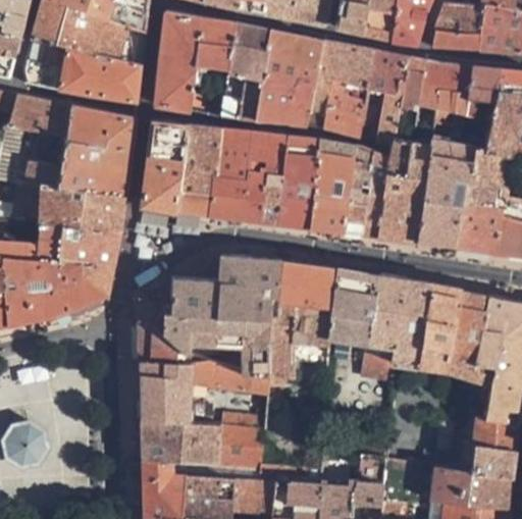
[(0,0),(0,35),(18,41),(29,0),(27,0),(0,0)]
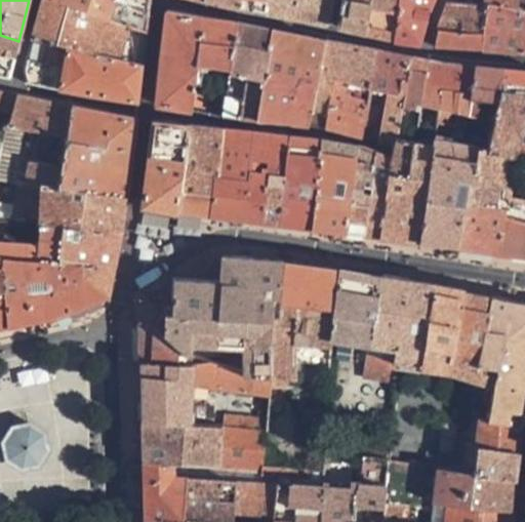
[(103,0),(44,0),(44,1),(144,35),(147,35),(148,16),(103,0)]
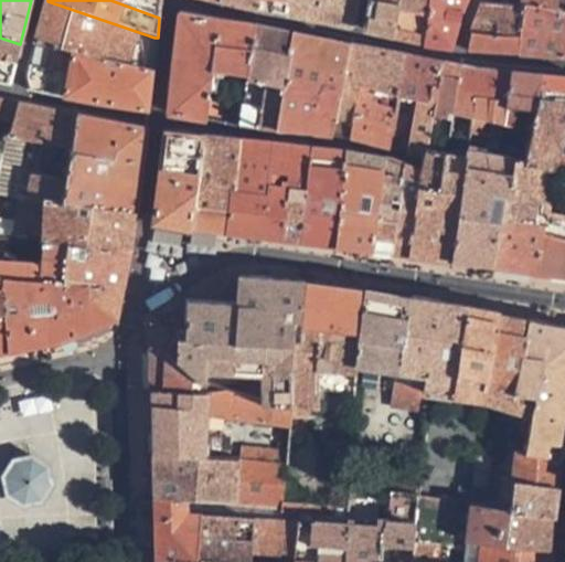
[(160,9),(160,0),(110,0),(159,18),(160,9)]
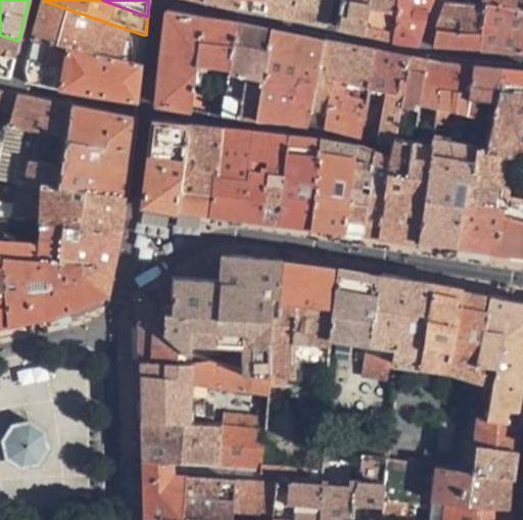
[(183,0),(198,4),(232,11),(294,22),(296,0),(183,0)]
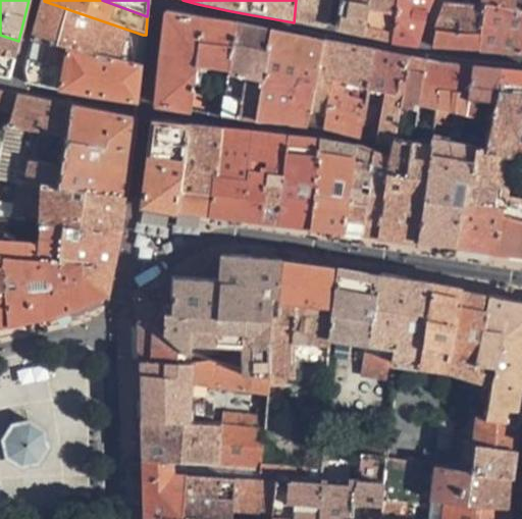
[(296,0),(294,22),(324,28),(329,0),(296,0)]
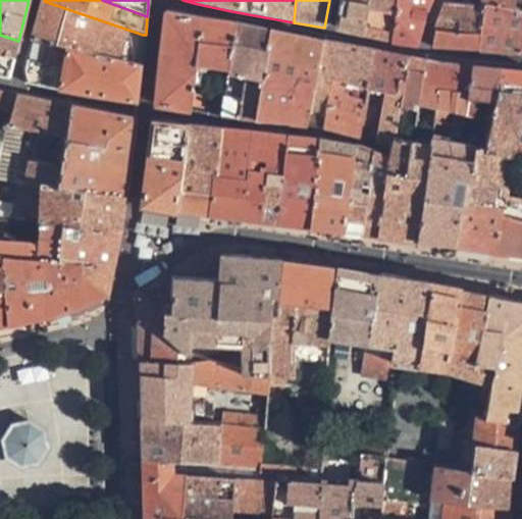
[(363,35),(369,0),(343,0),(337,30),(363,35)]
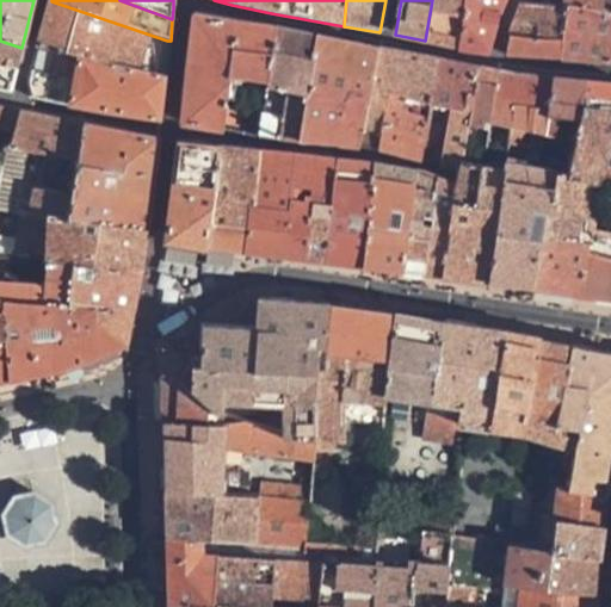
[(432,0),(425,41),(462,49),(471,0),(432,0)]
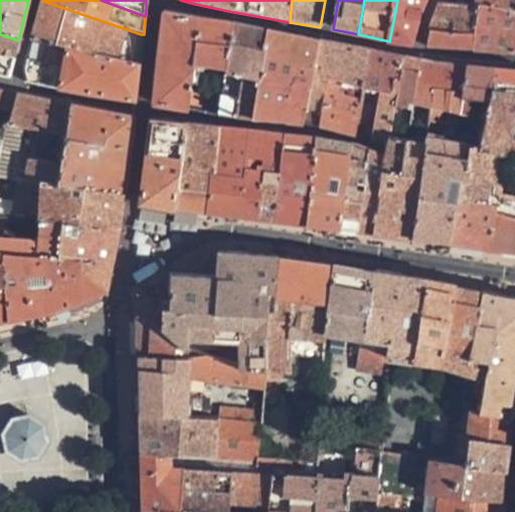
[(412,45),(420,19),(427,0),(397,0),(389,41),(412,45)]
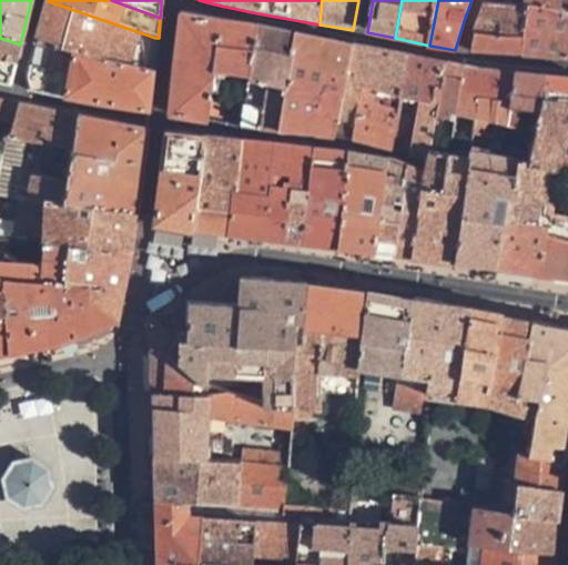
[(567,9),(567,0),(526,0),(526,7),(567,9)]
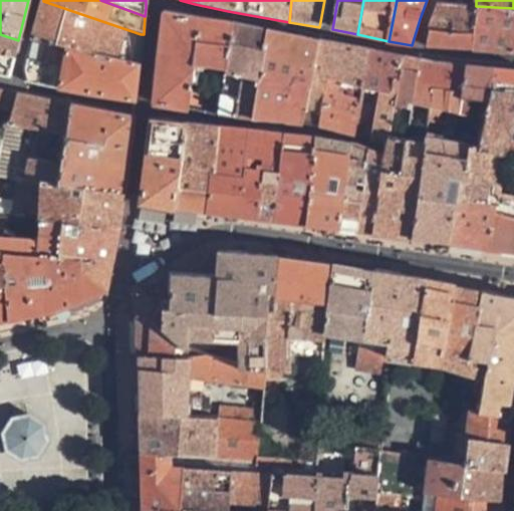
[(43,1),(31,42),(48,45),(138,63),(139,51),(141,34),(43,1)]
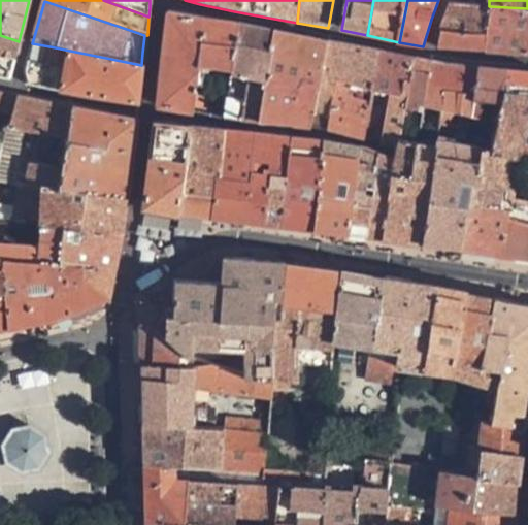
[(487,34),(489,6),(451,5),(440,32),(487,34)]
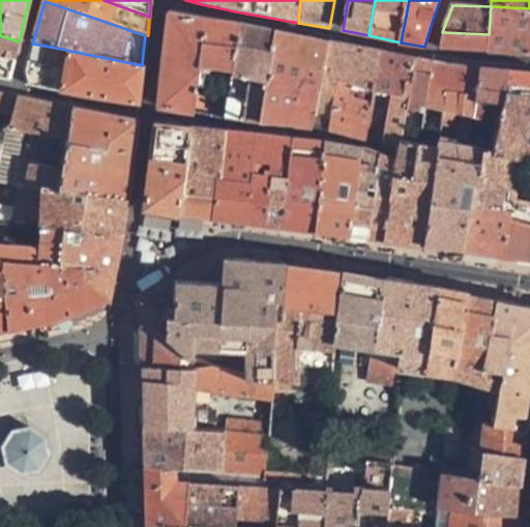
[(529,8),(491,6),(489,34),(487,53),(529,55),(529,8)]
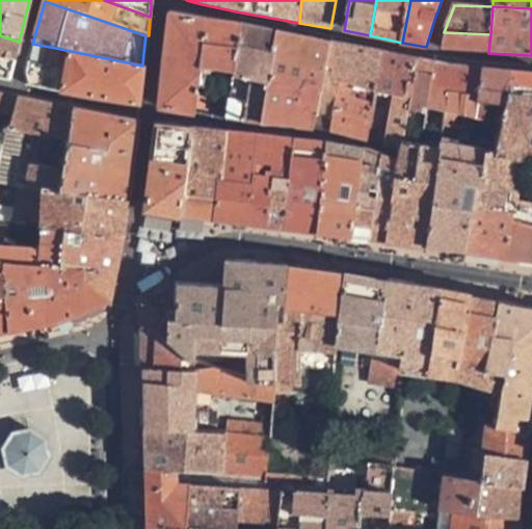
[(192,115),(200,70),(231,75),(238,25),(200,19),(169,14),(160,83),(157,110),(171,112),(192,115)]
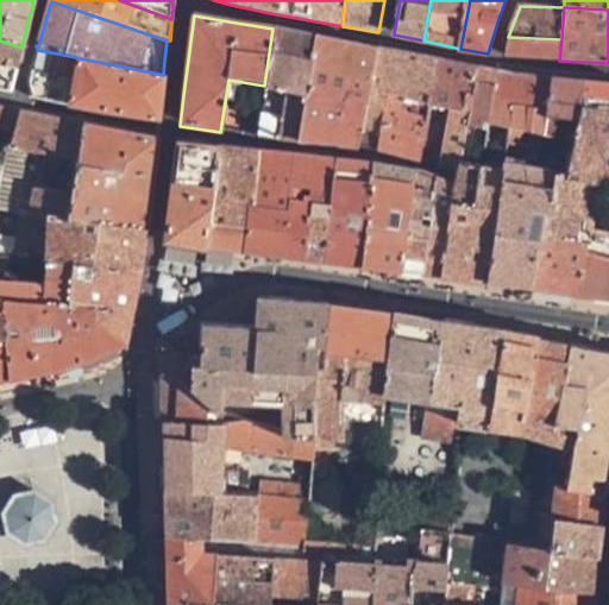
[(300,33),(272,29),(264,86),(256,138),(265,138),(278,139),(286,89),(306,93),(316,37),(300,33)]
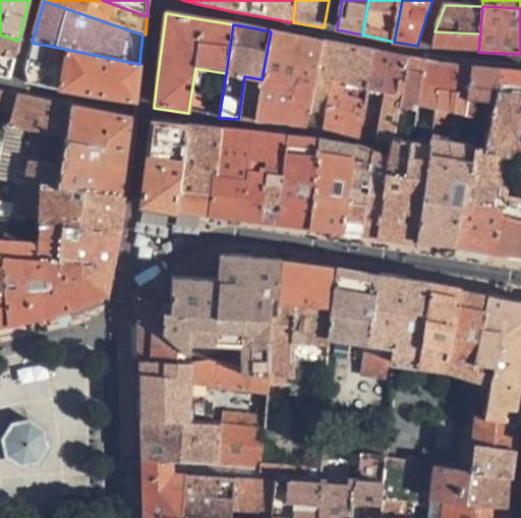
[(289,121),(304,121),(321,42),(295,37),(271,32),(262,79),(253,120),(289,121)]
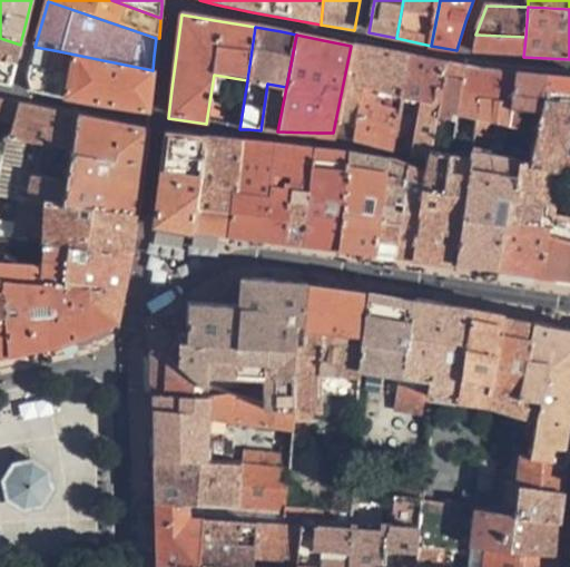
[(523,57),(526,37),(475,35),(472,54),(523,57)]
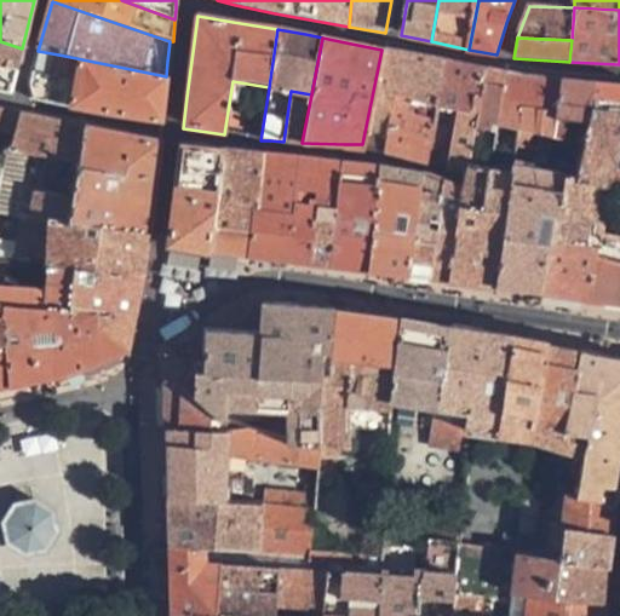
[(0,92),(10,95),(22,49),(0,41),(0,92)]
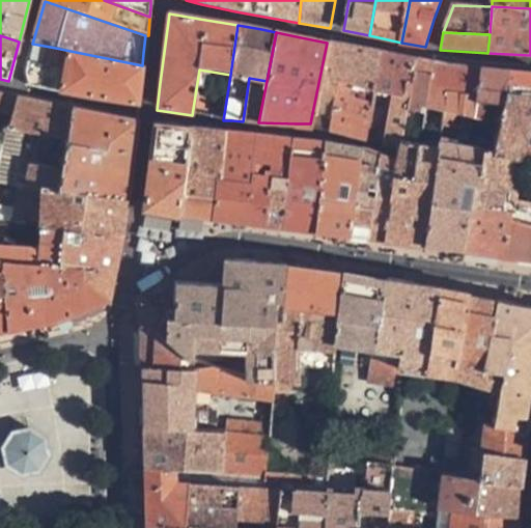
[(329,126),(366,134),(372,100),(381,54),(327,43),(310,123),(329,126)]
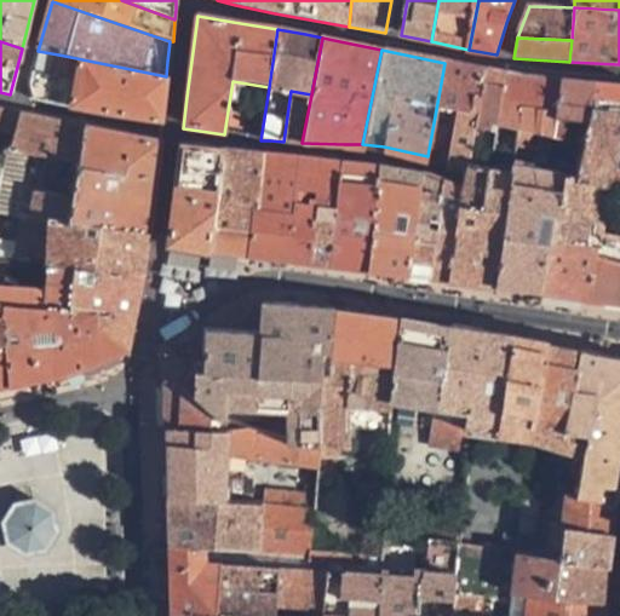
[(164,125),(168,78),(166,76),(58,55),(49,107),(164,125)]
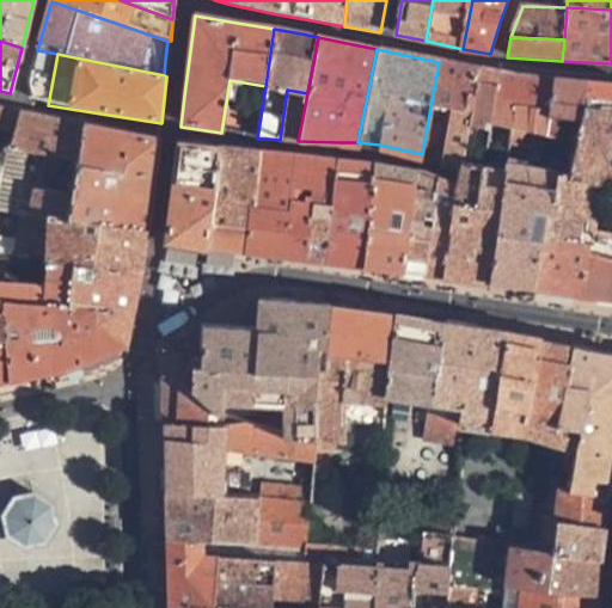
[(460,66),(439,62),(429,115),(450,118),(442,157),(452,158),(459,159),(461,152),(463,141),(467,126),(481,71),(460,66)]
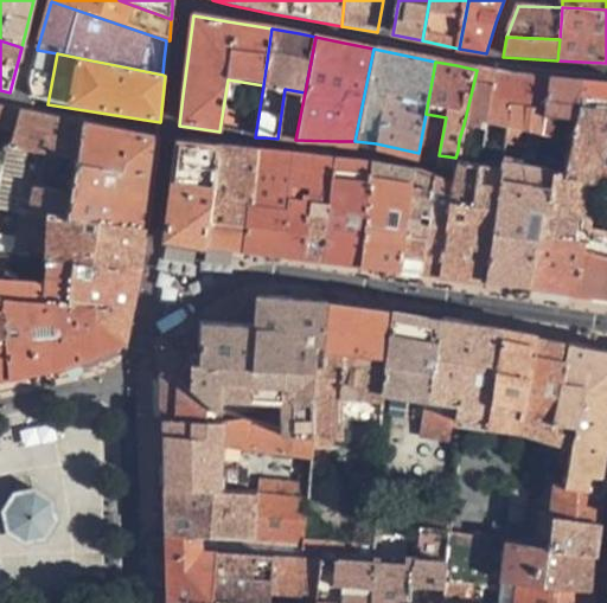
[(464,124),(485,128),(486,122),(496,74),(477,70),(464,124)]
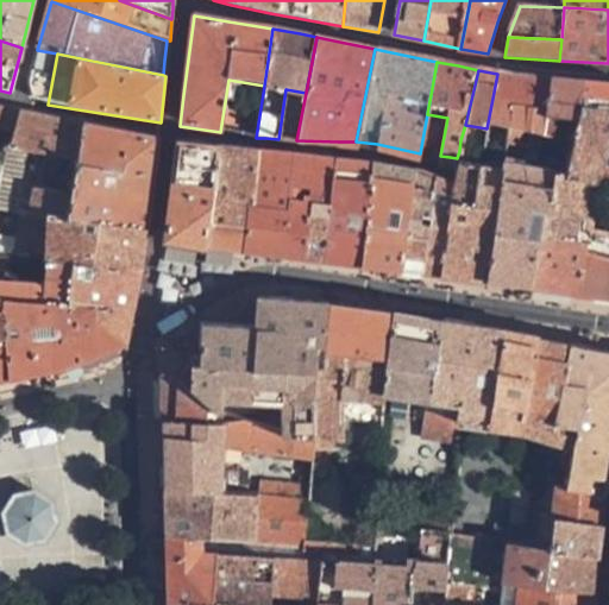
[(488,123),(507,127),(539,134),(542,118),(544,112),(550,81),(516,77),(497,74),(488,123)]
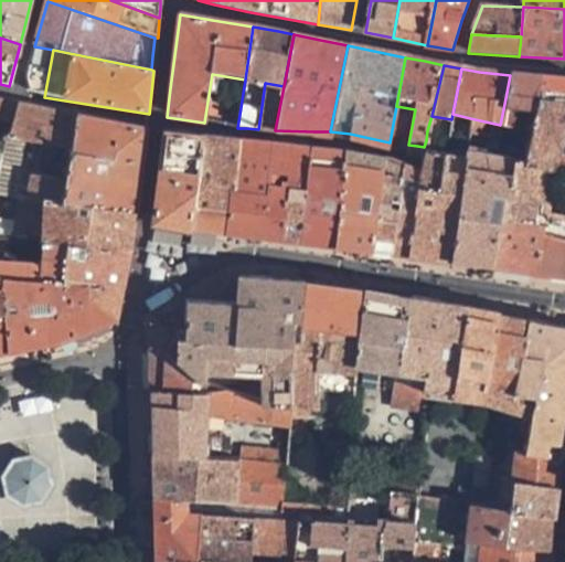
[(532,116),(530,131),(528,148),(524,165),(546,170),(552,159),(564,126),(564,80),(510,75),(504,104),(503,109),(512,112),(524,115),(532,116)]
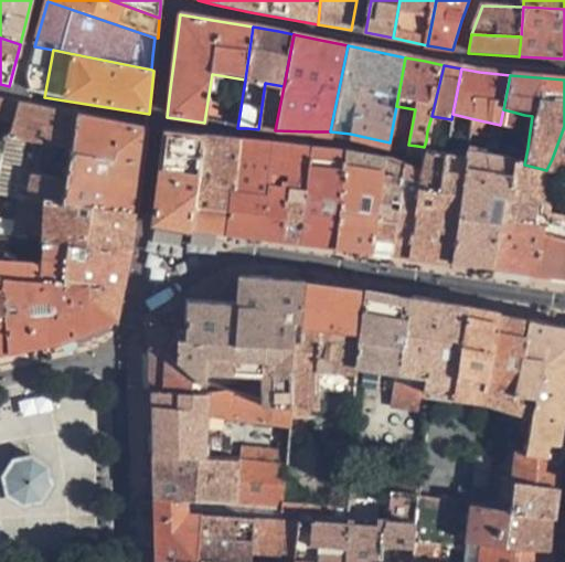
[(258,129),(275,130),(284,86),(265,83),(258,129)]
